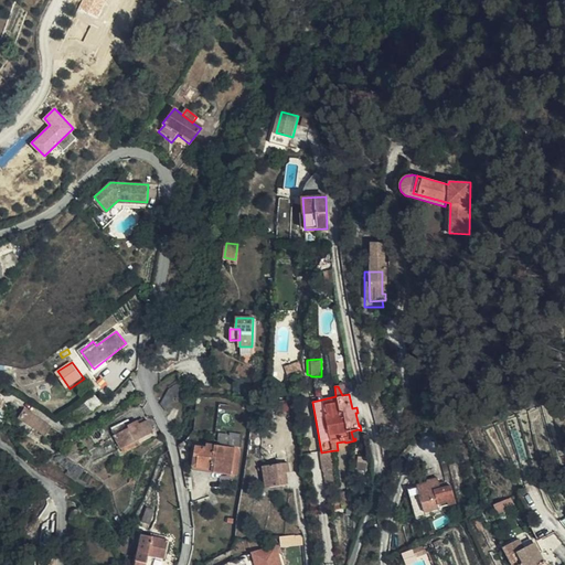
[(96,416),(108,406),(98,396),(86,405),(96,416)]
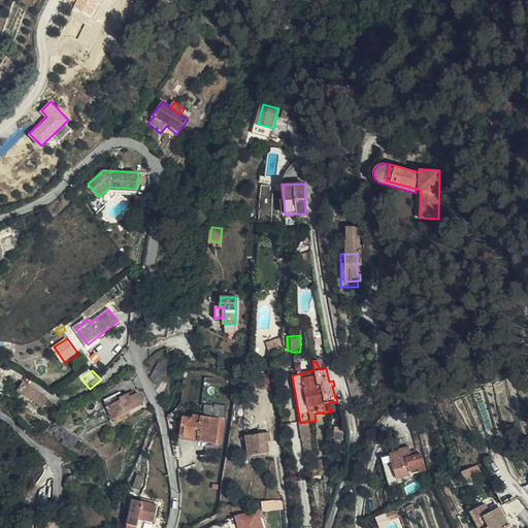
[(43,418),(51,410),(28,392),(22,399),(43,418)]
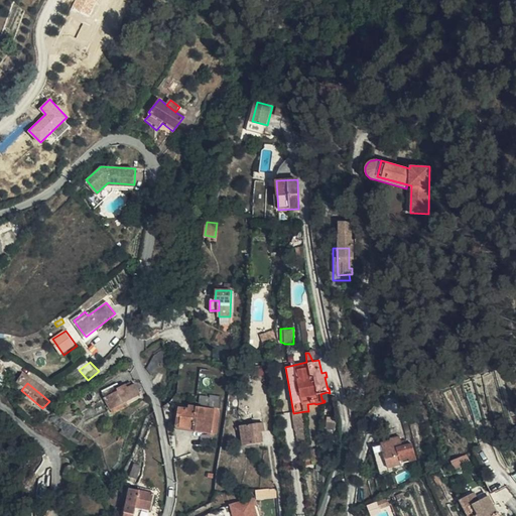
[(121,396),(107,403),(117,418),(130,411),(126,406),(141,398),(136,388),(128,392),(126,388),(119,392),(121,396)]
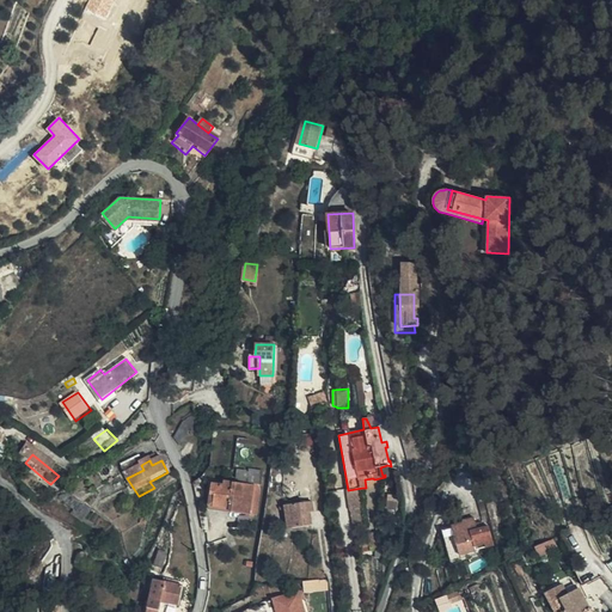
[(124,473),(127,478),(144,470),(141,465),(124,473)]
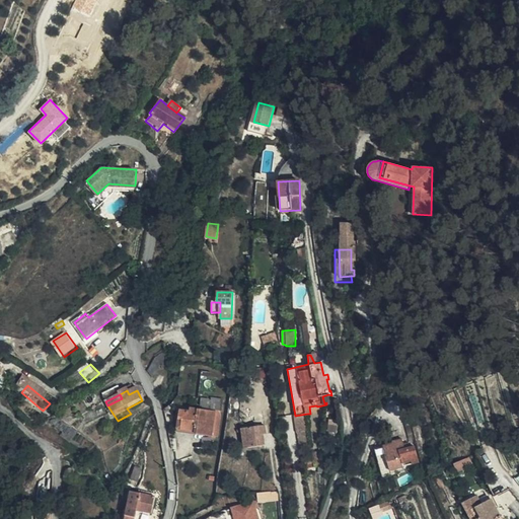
[(218,410),(219,399),(212,398),(211,409),(218,410)]
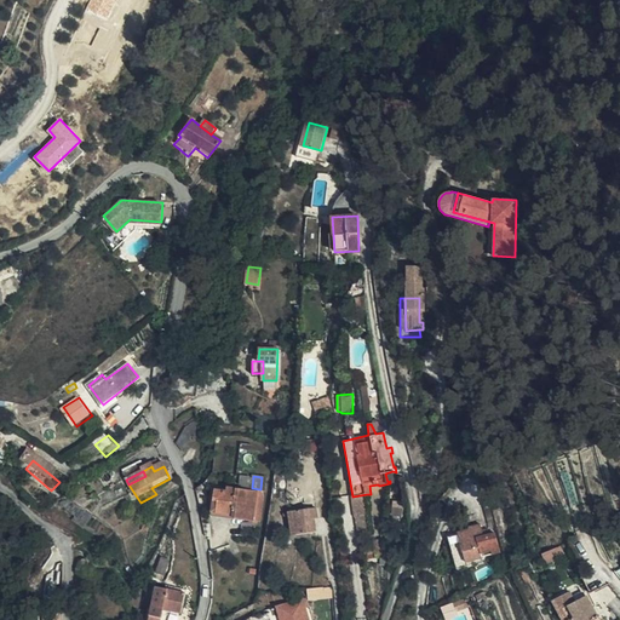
[(253,521),(257,492),(228,487),(228,492),(216,489),(213,512),(231,515),(231,518),(253,521)]
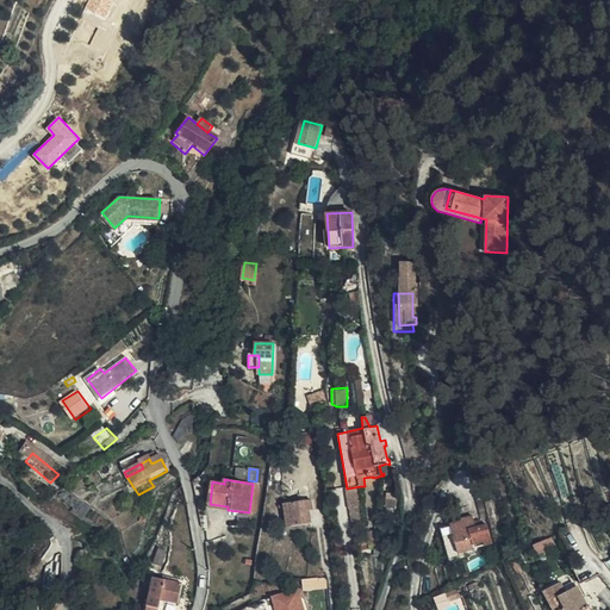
[(361,486),(347,489),(350,509),(363,506),(361,486)]
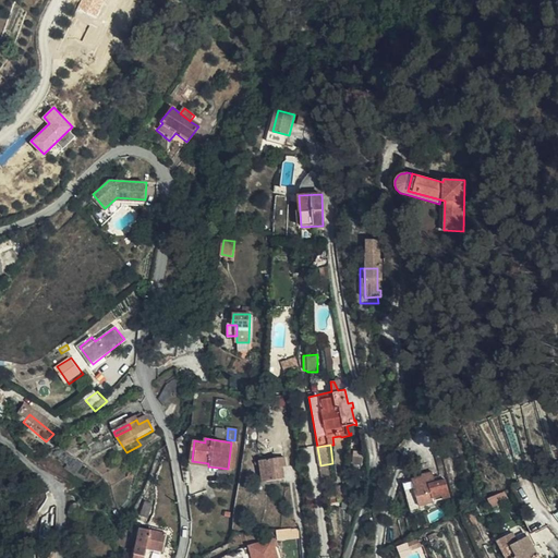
[(278,468),(283,466),(287,466),(284,457),(264,460),(268,482),(279,480),(278,468)]
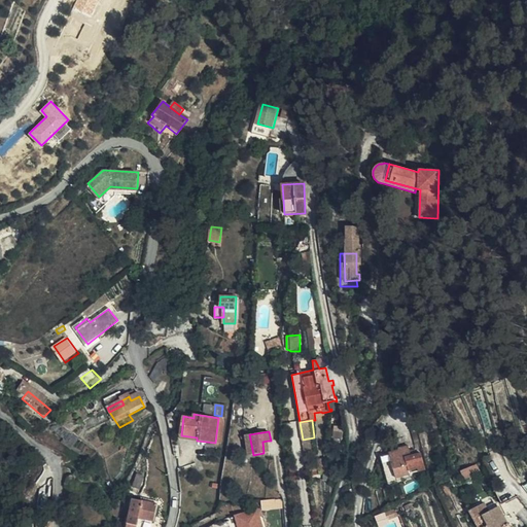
[(253,455),(249,434),(244,435),(247,456),(253,455)]
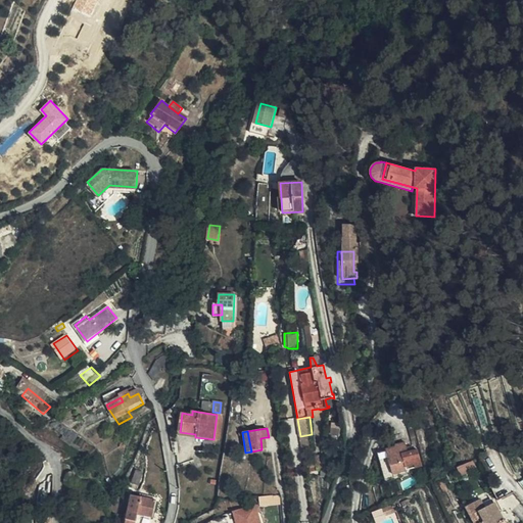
[(312,434),(300,436),(303,454),(315,452),(312,434)]
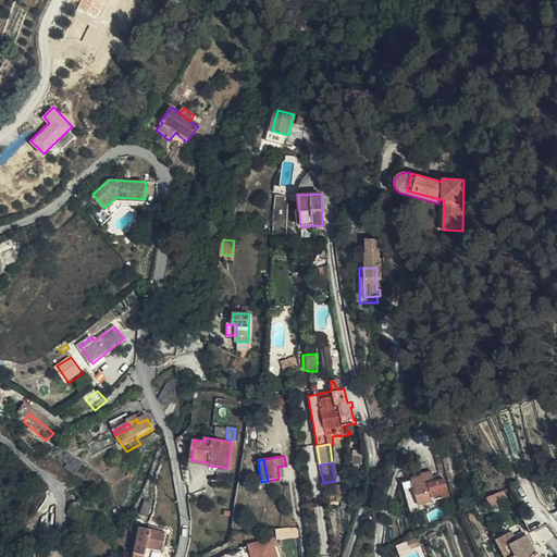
[(445,479),(440,480),(435,481),(434,477),(432,471),(421,474),(421,475),(411,478),(419,505),(449,496),(445,479)]
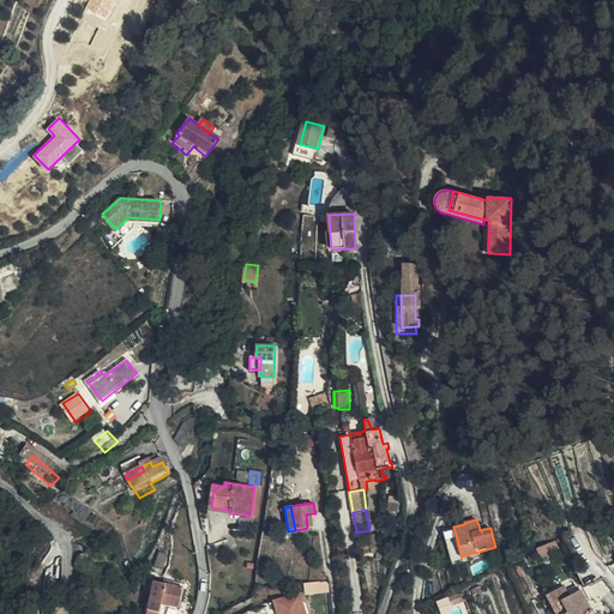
[(381,549),(379,534),(371,535),(373,552),(381,549)]
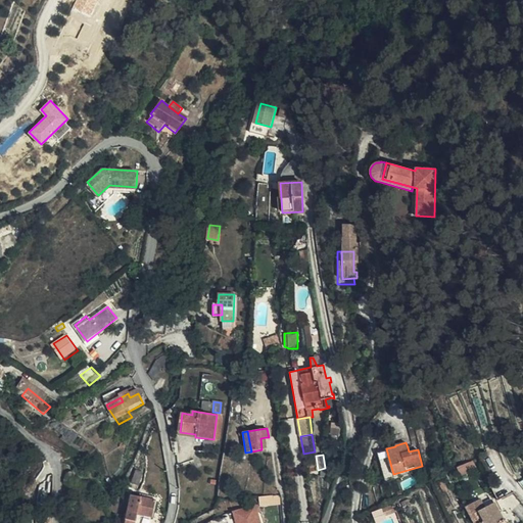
[(475,460),(459,465),(462,475),(478,470),(475,460)]
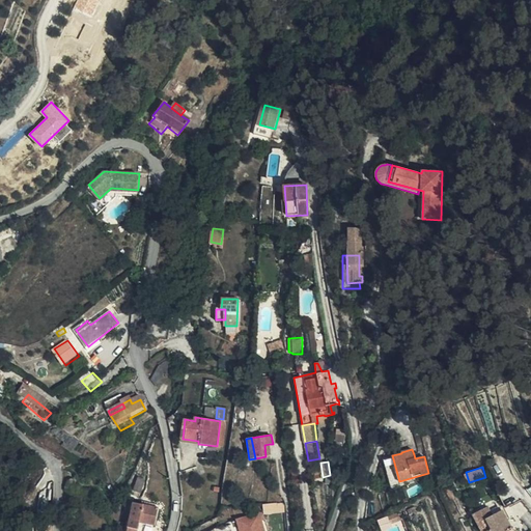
[(141,493),(145,479),(138,477),(134,491),(141,493)]
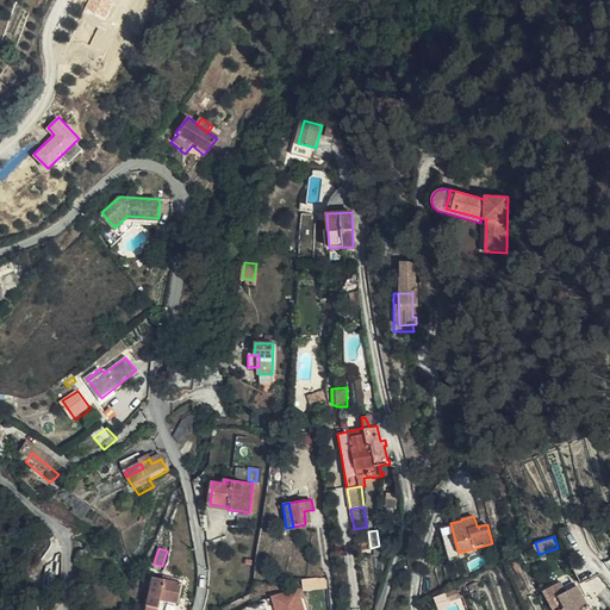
[(178,603),(182,584),(153,577),(145,609),(157,609),(161,601),(178,603)]
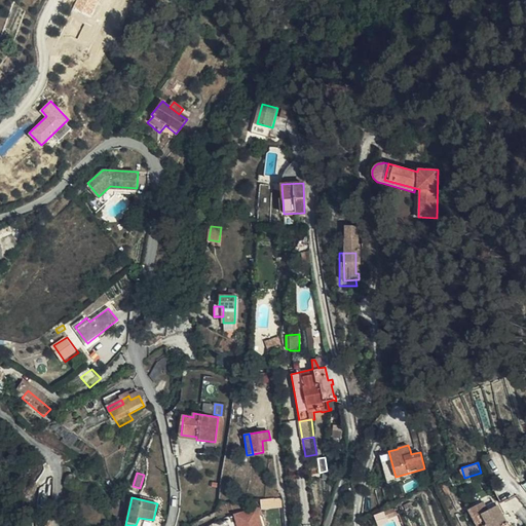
[(262,499),(263,508),(284,505),(283,497),(262,499)]
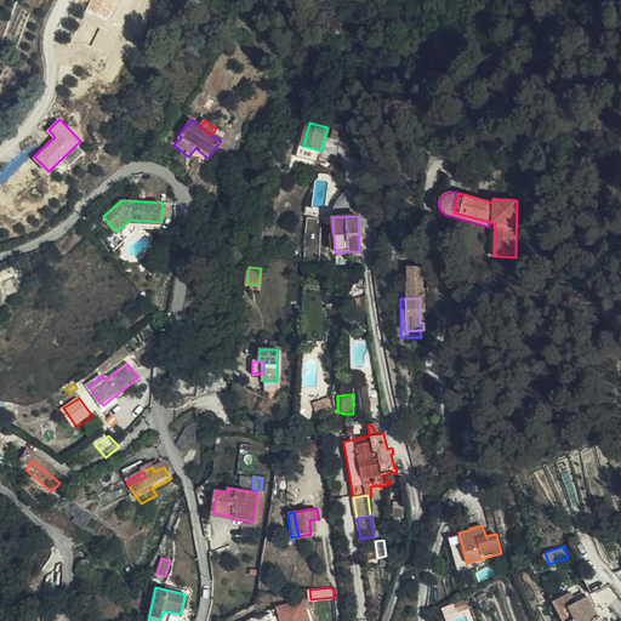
[(571,593),(564,596),(553,602),(563,620),(603,620),(599,617),(588,597),(577,602),(571,593)]
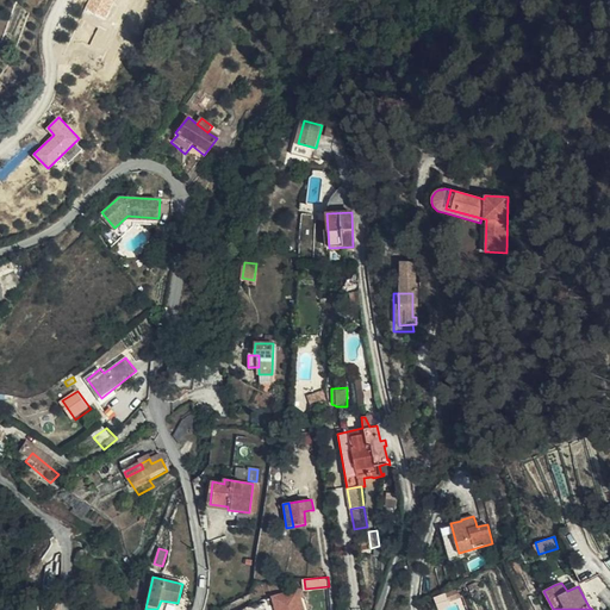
[(305,609),(299,587),(274,595),(278,609),(305,609)]
